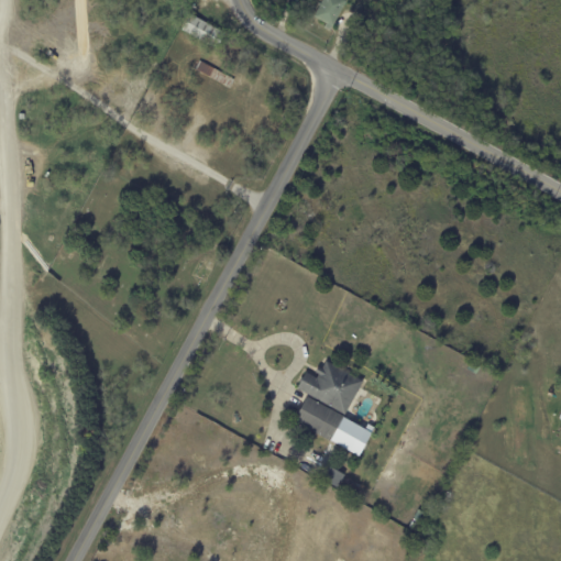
[(347,0),(333,25),(332,24),(329,30),(325,26),(327,22),(315,15),(322,0),(347,0)]
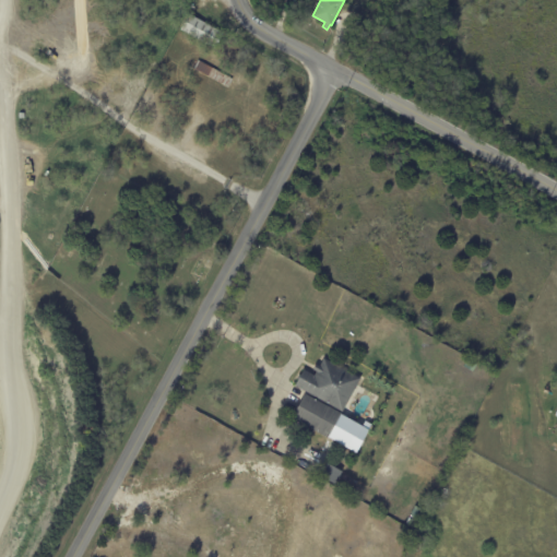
[(189,13),(223,32),(214,47),(180,28),(189,13)]
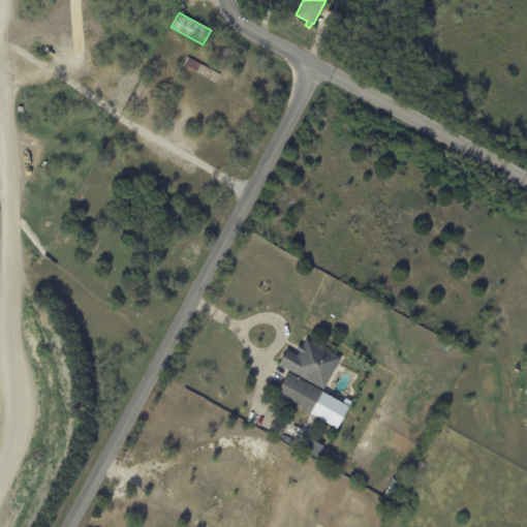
[(187,57),(218,73),(215,81),(183,63),(187,57)]
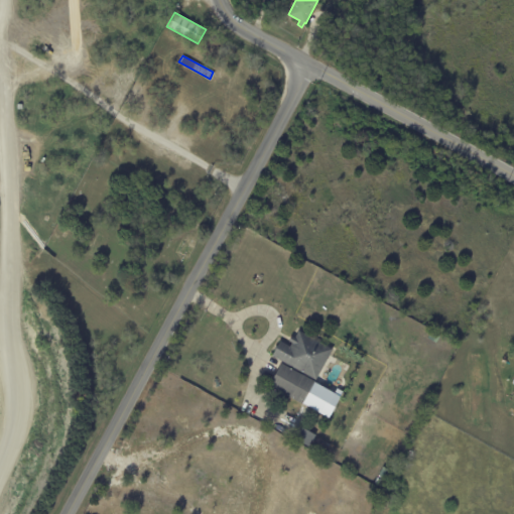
[(328,345),(332,348),(315,378),(272,354),(280,340),(289,345),(291,341),(288,339),(291,335),(294,336),(298,329),(328,345)]
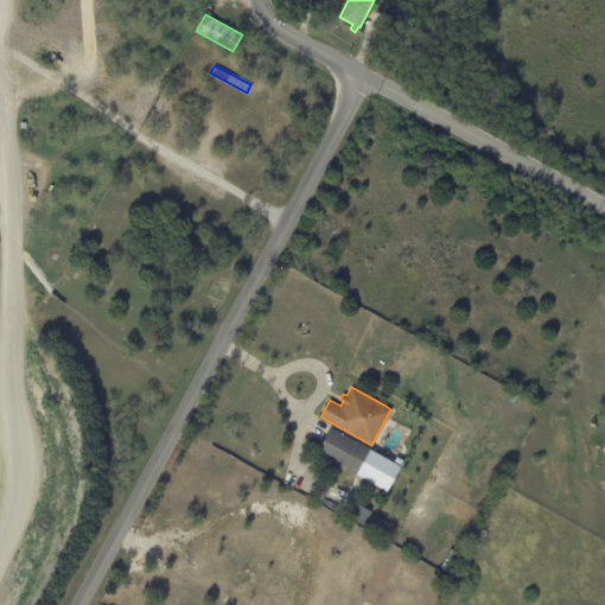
[(357,473),(317,451),(331,425),(371,447),(357,473)]
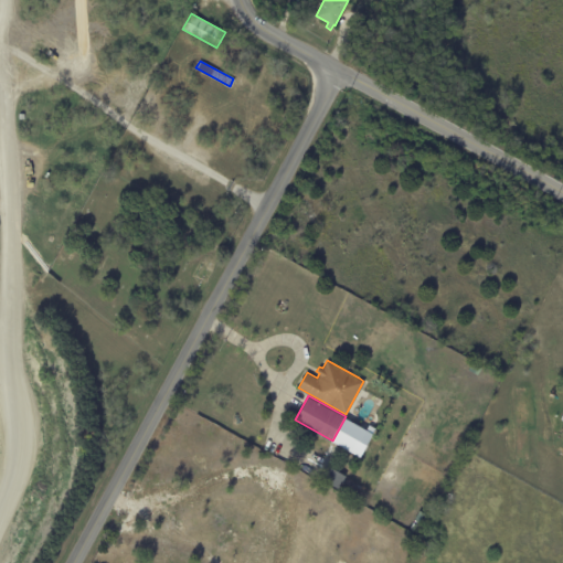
[(331,466),(346,475),(339,487),(320,477),(328,465),(331,466)]
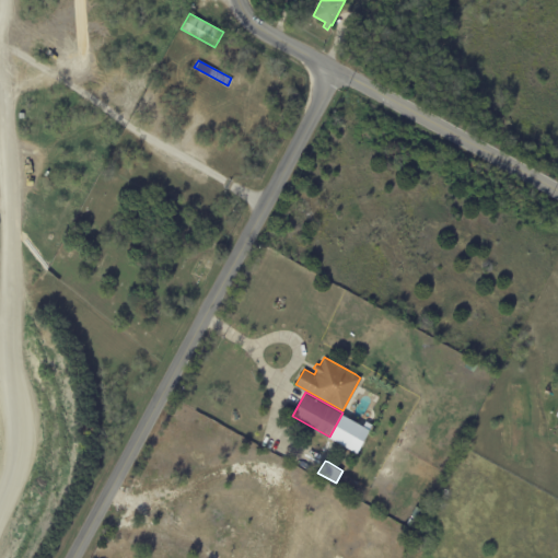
[(343,477),(350,481),(345,489),(338,485),(343,477)]
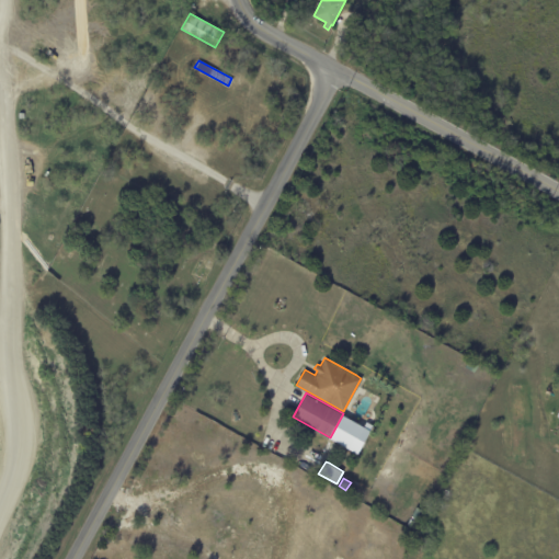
[(407,523),(411,514),(412,514),(413,512),(420,515),(419,517),(419,518),(414,527),(407,523)]
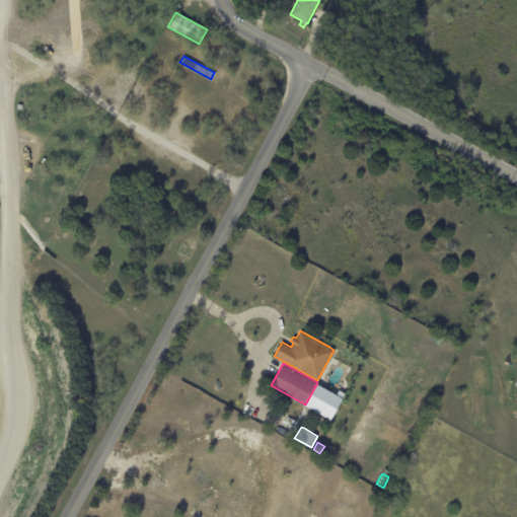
[(382,496),(385,491),(391,494),(387,502),(384,500),(386,498),(382,496)]
